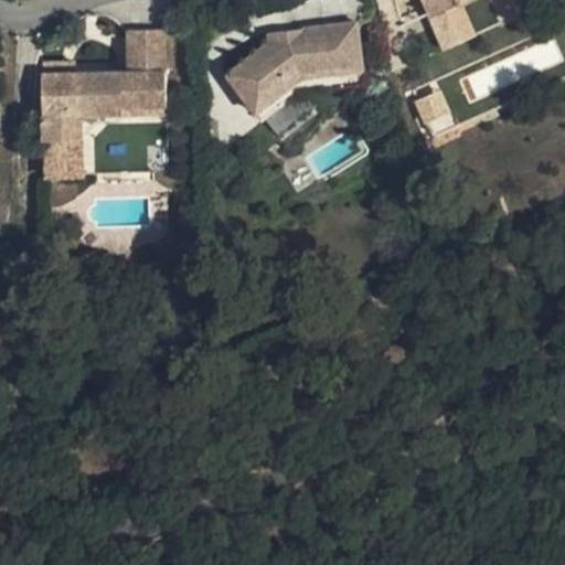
[(418,0),(427,18),(457,3),(465,0),(418,0)]
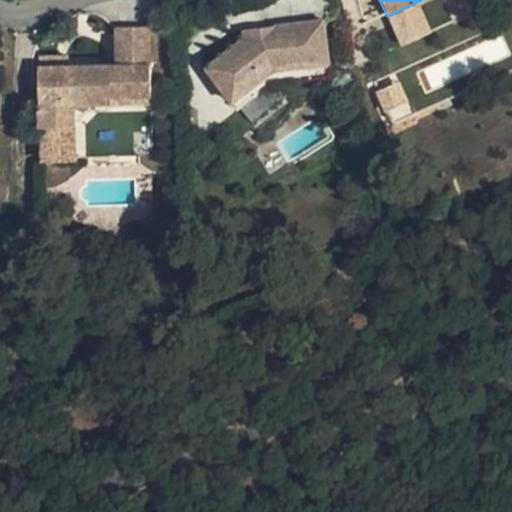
[(414,3),(387,16),(401,48),(429,35),(414,3)]
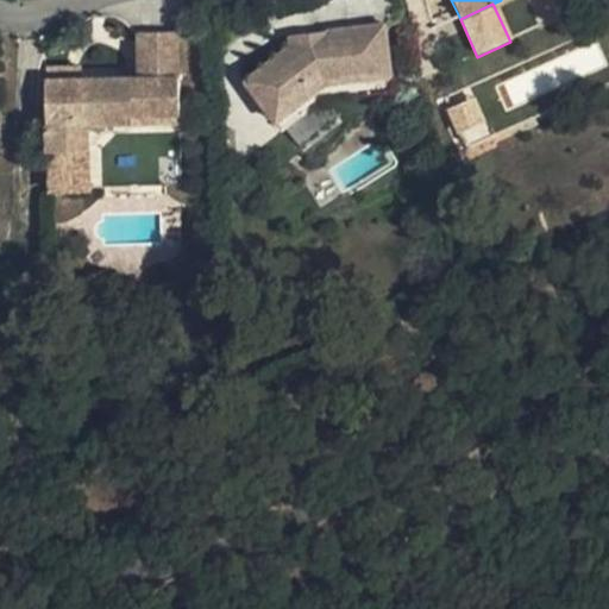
[(287,44),(242,81),(275,121),(321,83),(387,75),(381,24),(321,31),(322,41),(287,44)]
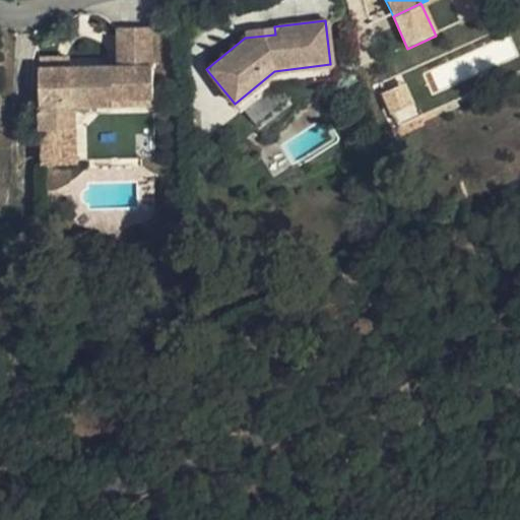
[(38,64),(38,126),(73,126),(73,121),(91,104),(128,103),(128,96),(152,96),(151,24),(118,25),(118,64),(38,64)]
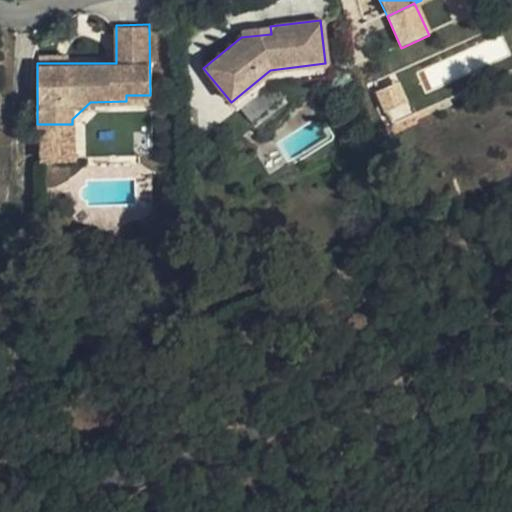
[(241,29),(241,37),(271,34),(270,26),(241,29)]
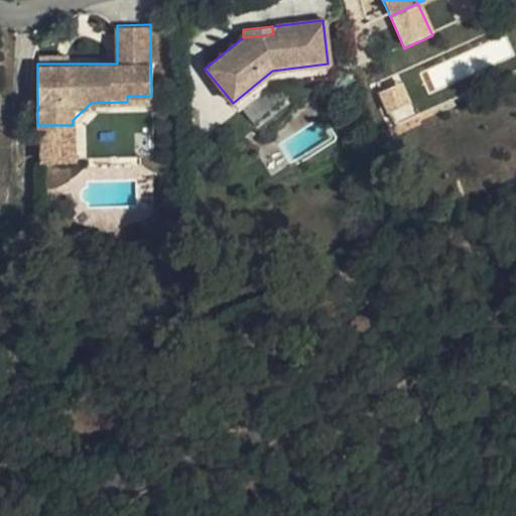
[(272,71),(233,103),(239,110),(272,83),(330,76),(328,63),(272,71)]
